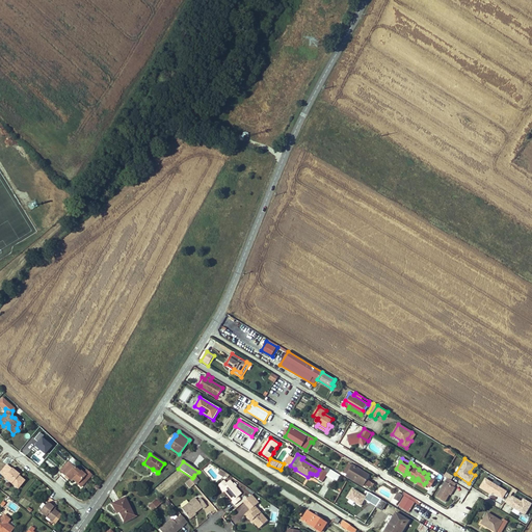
[(60,471),(67,476),(74,468),(69,462),(60,471)]
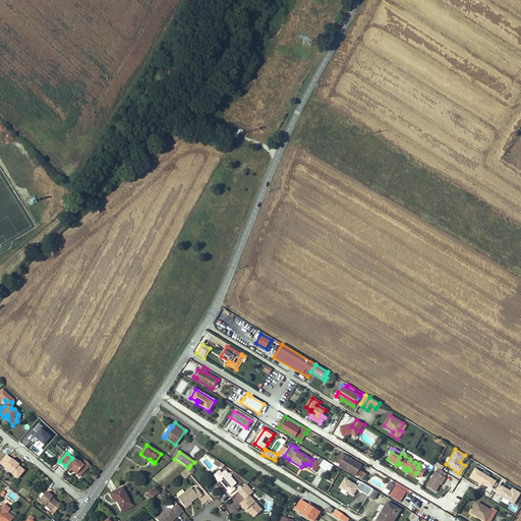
[(337,463),(340,465),(346,456),(342,454),(337,463)]
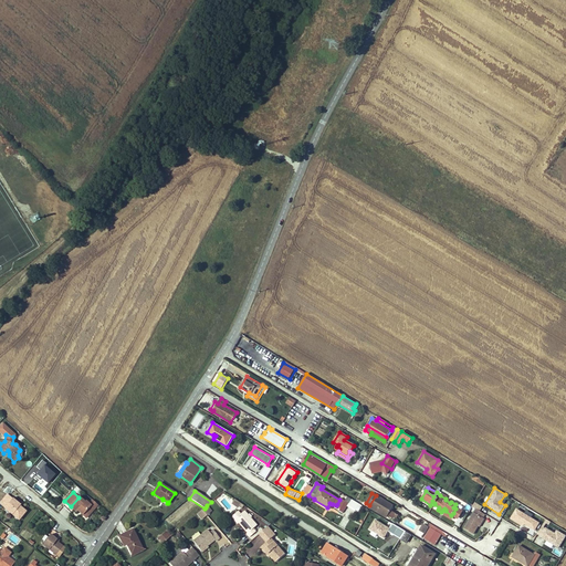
[(390,511),(395,513),(397,509),(376,495),(369,505),(387,516),(390,511)]
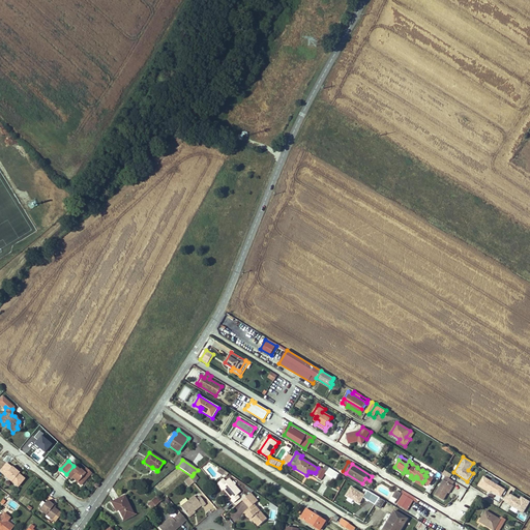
[(81,484),(92,473),(87,468),(84,472),(80,469),(79,470),(74,466),(66,474),(71,479),(72,477),(81,484)]
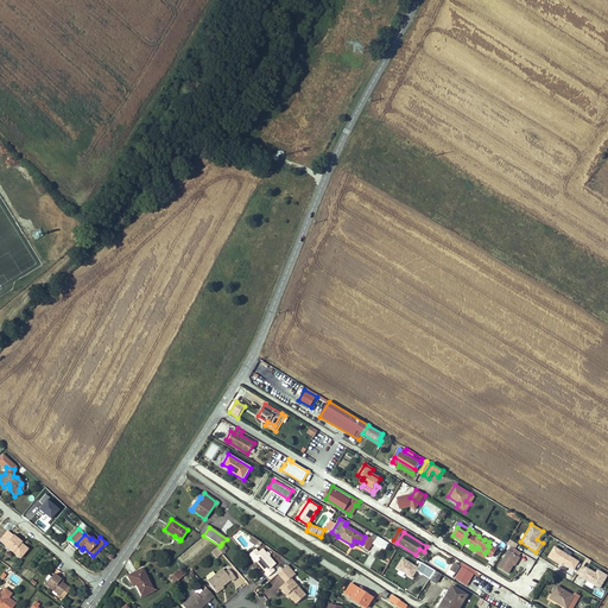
[(5,546),(20,558),(27,549),(19,543),(20,542),(13,536),(5,546)]
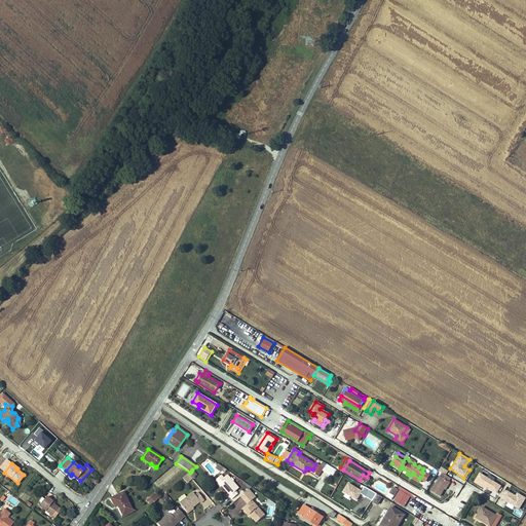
[(321,465),(317,472),(315,475),(318,477),(326,465),(323,463),(321,465)]
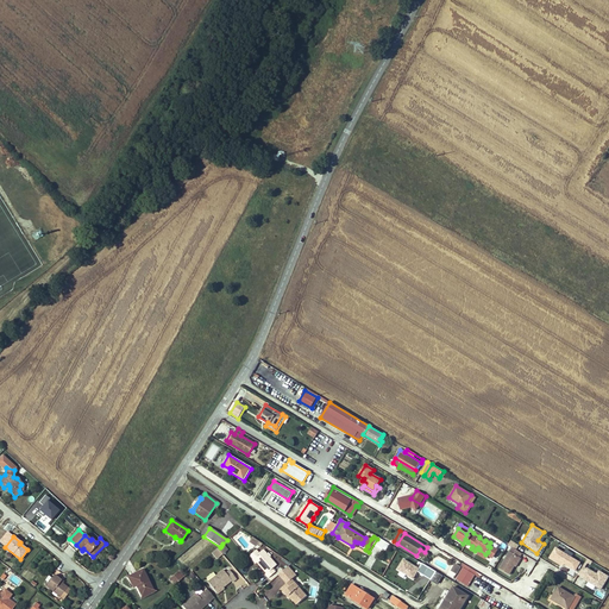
[(375,545),(385,550),(389,542),(378,537),(375,545)]
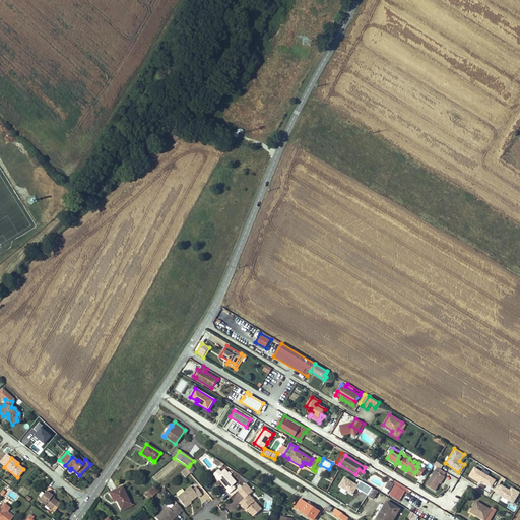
[(355,474),(339,464),(338,466),(354,475),(355,474)]
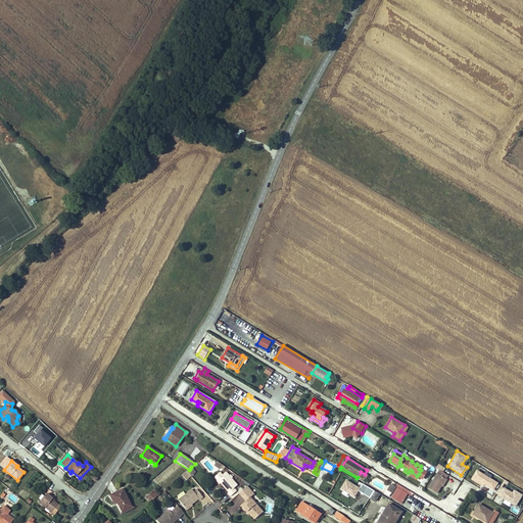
[(417,476),(412,472),(410,475),(417,480),(420,476),(423,478),(426,473),(421,470),(419,474),(417,476)]
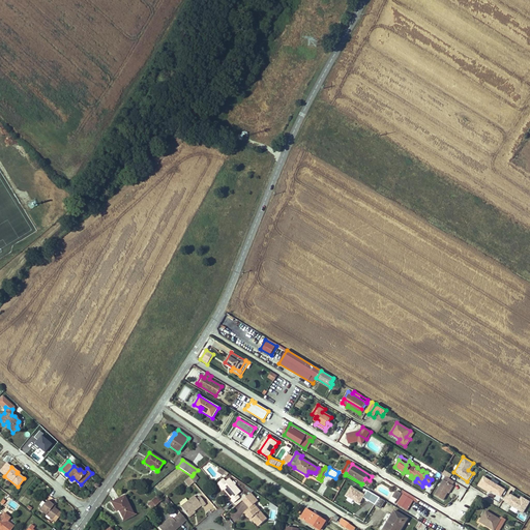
[(500,498),(505,489),(482,476),(477,486),(500,498)]
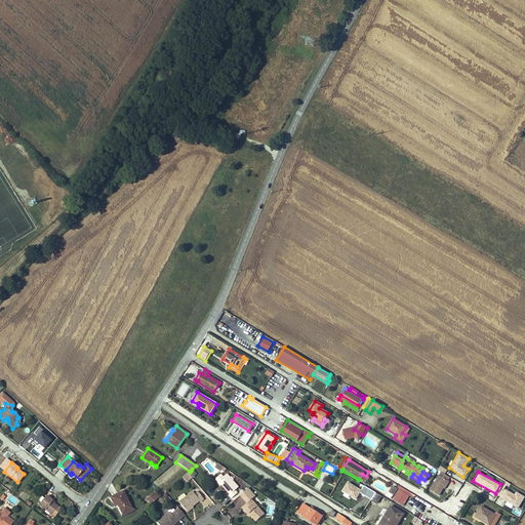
[(448,481),(450,477),(442,473),(431,491),(439,495),(444,488),(448,481)]
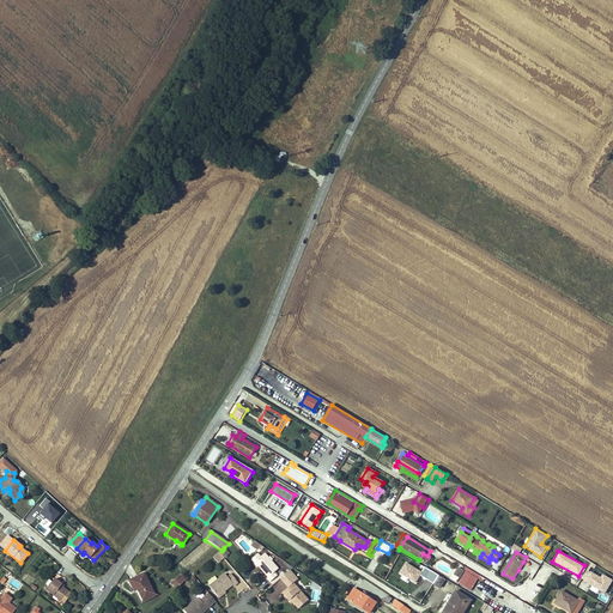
[(256,560),(261,557),(258,553),(250,559),(258,566),(259,565),(256,563),(256,560)]
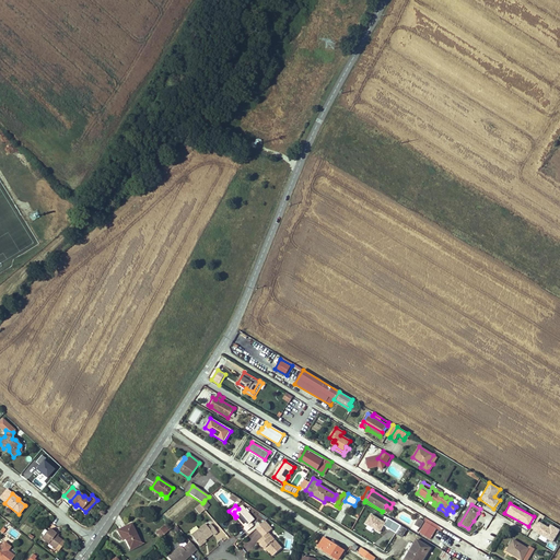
[(234,514),(236,516),(245,527),(244,528),(246,531),(253,525),(251,523),(254,520),(242,505),(238,509),(234,512),(234,514)]
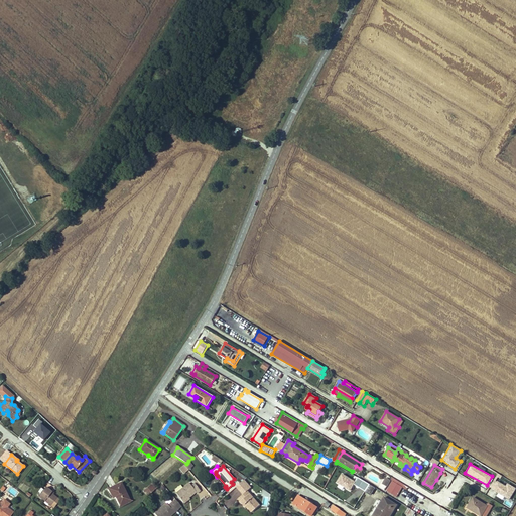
[(449,486),(455,475),(444,471),(439,481),(449,486)]
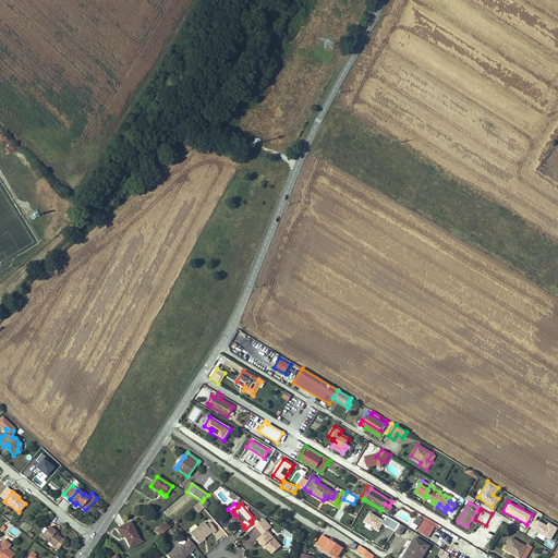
[(384,524),(395,532),(400,524),(388,517),(384,524)]
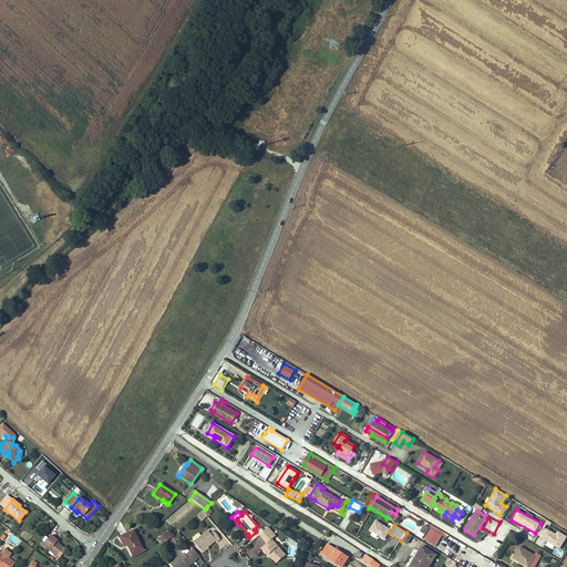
[(433,526),(424,539),(435,546),(444,533),(433,526)]
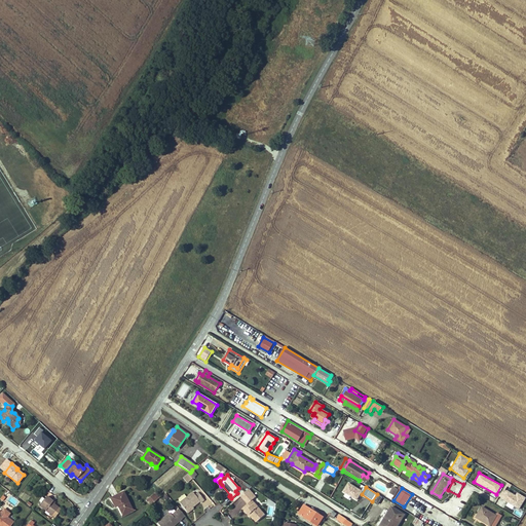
[(505,503),(518,511),(525,497),(517,492),(515,495),(505,489),(496,503),(503,508),(505,503)]
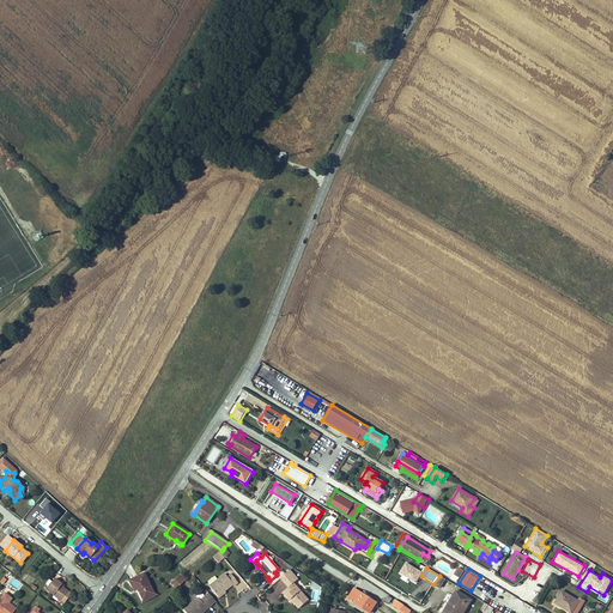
[(287,594),(293,601),(299,608),(308,600),(293,583),(296,581),(287,572),(280,578),(289,587),(292,590),(287,594)]
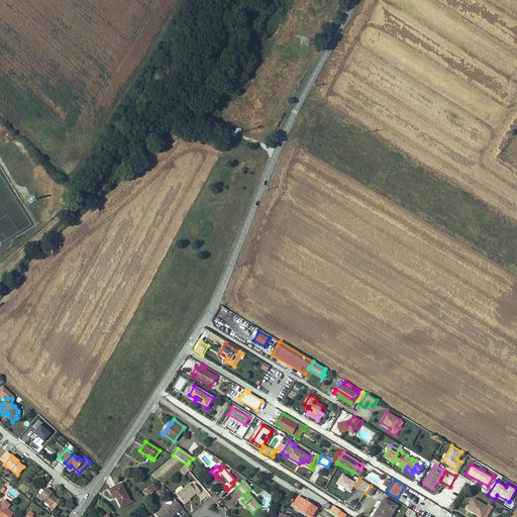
[(120,506),(130,501),(121,484),(109,490),(113,498),(116,497),(120,506)]
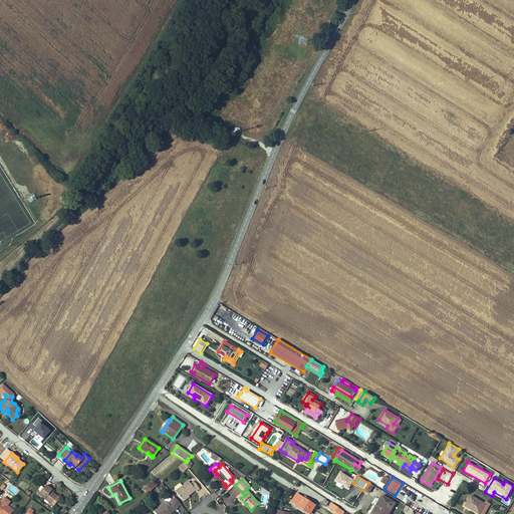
[(183,500),(189,496),(196,490),(197,491),(200,489),(194,482),(192,484),(189,481),(176,492),(183,500)]
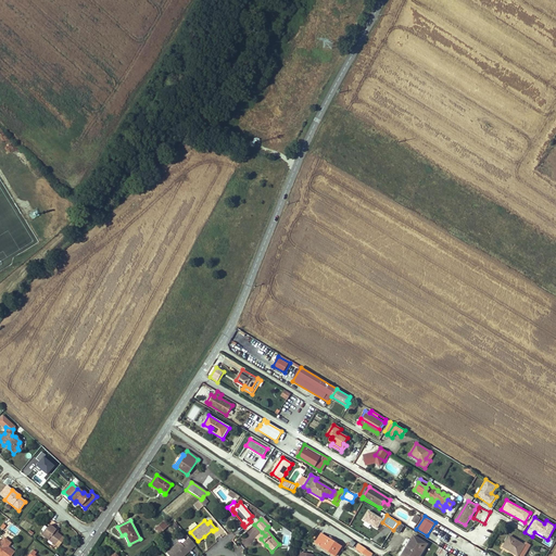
[(155,529),(160,534),(167,528),(162,522),(155,529)]
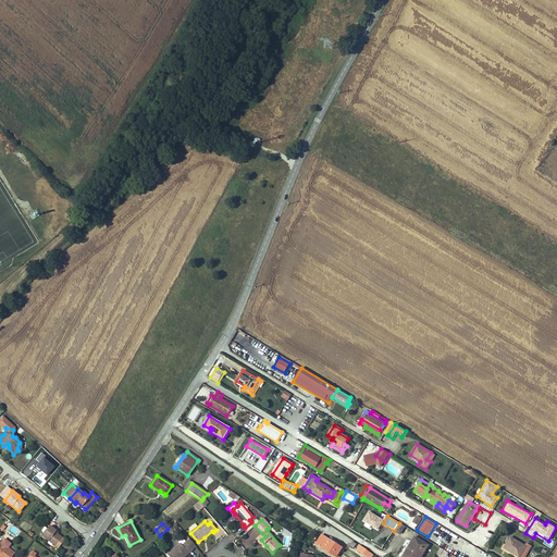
[(400,534),(405,527),(399,523),(394,531),(400,534)]
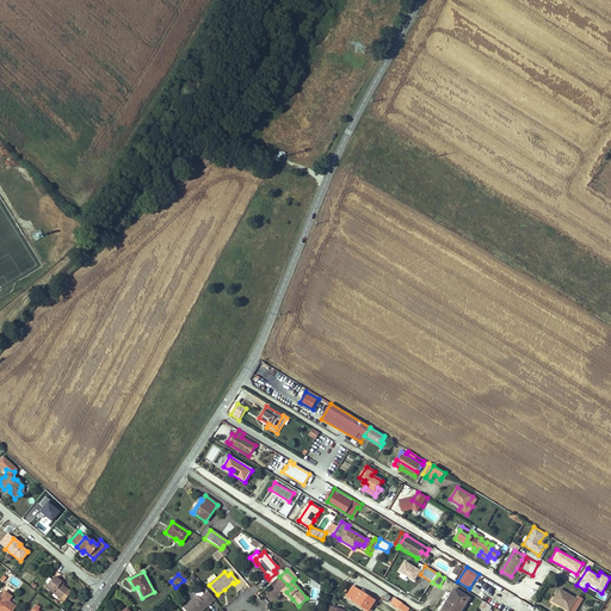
[(60,584),(61,582),(55,576),(45,587),(60,598),(67,590),(62,586),(60,584)]
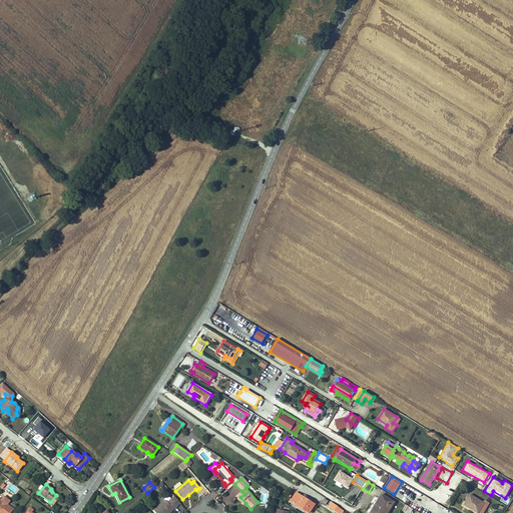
[(241,491),(236,496),(243,504),(245,503),(240,497),(244,494),(241,491)]
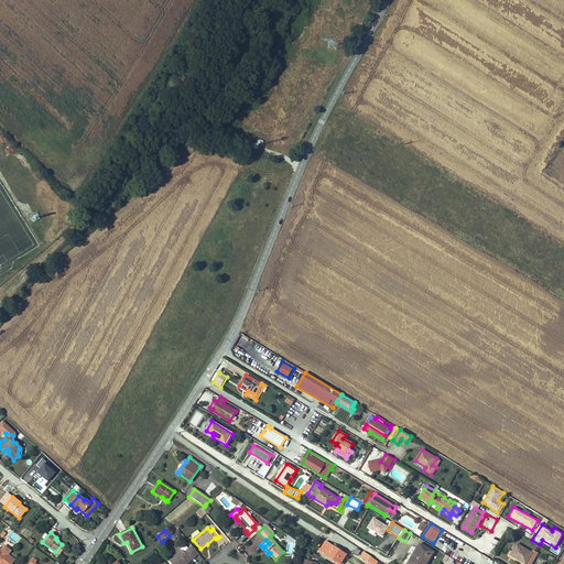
[(340,563),(347,555),(342,552),(337,549),(326,541),(320,551),(339,563),(340,563)]
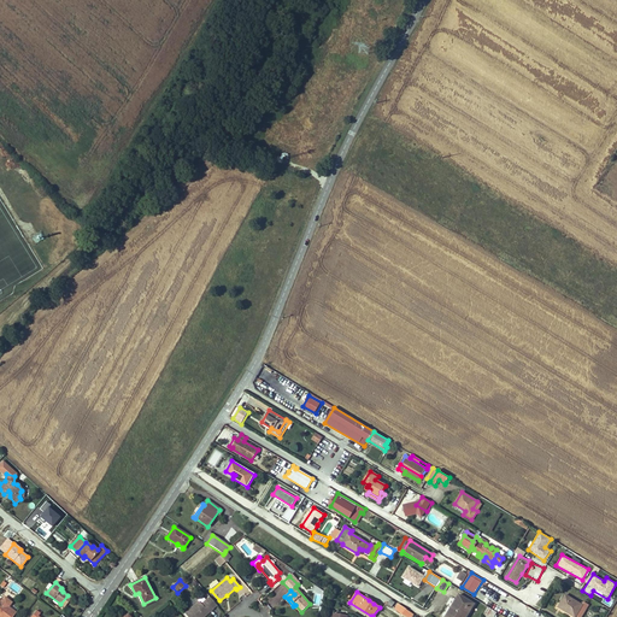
[(459,595),(445,616),(465,616),(474,604),(459,595)]
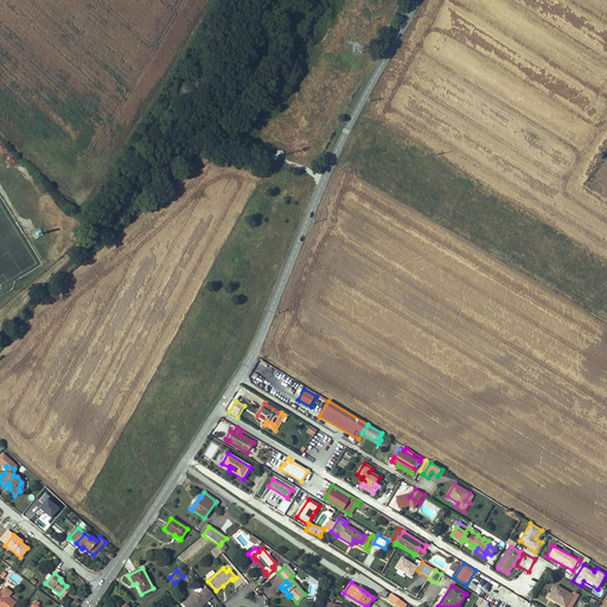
[(566,606),(567,606),(568,606),(572,606),(580,595),(574,592),(573,595),(556,586),(549,598),(564,606),(566,606)]
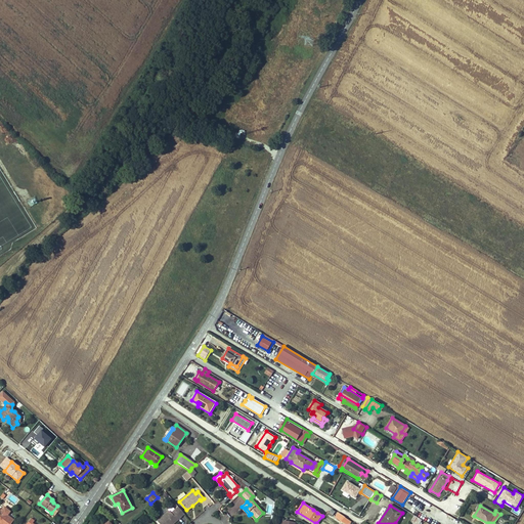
[(184,514),(178,507),(175,510),(181,517),(184,514)]
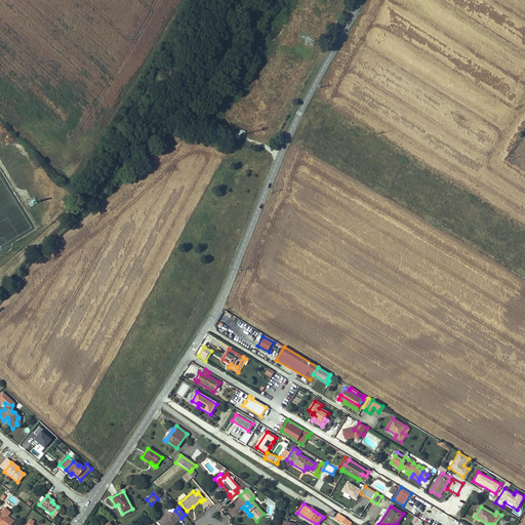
[(7,517),(1,512),(0,511),(0,524),(10,524),(13,522),(7,517)]
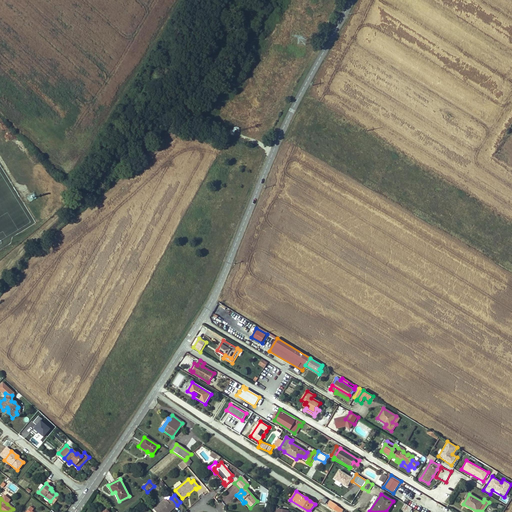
[(172,507),(173,508),(177,505),(171,498),(167,501),(165,499),(153,509),(155,511),(166,511),(172,507)]
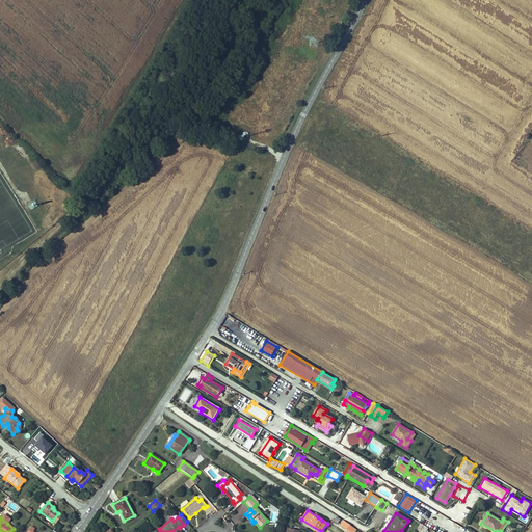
[(349,526),(350,525),(344,521),(340,526),(350,531),(354,531),(356,530),(349,526)]
